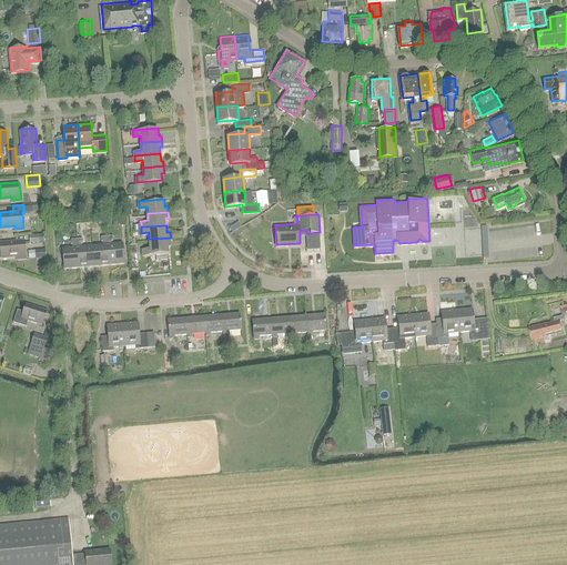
[(104,242),(93,243),(95,264),(111,263),(108,233),(107,234),(105,228),(99,228),(99,235),(102,234),(102,240),(103,240),(104,242)]
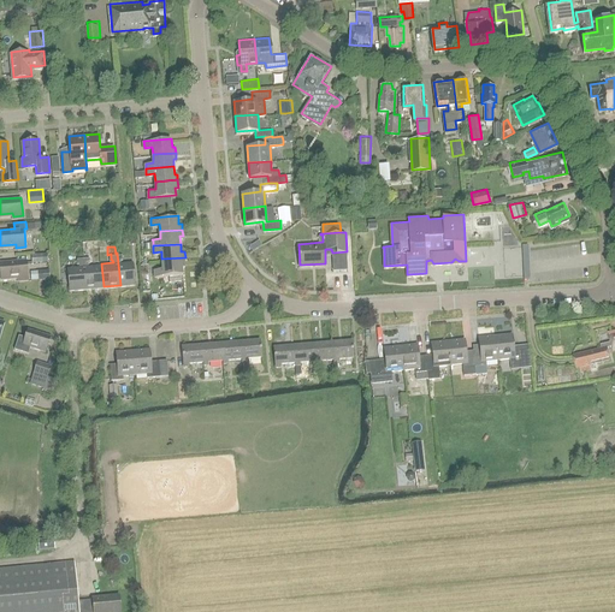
[(47,251),(33,253),(34,261),(47,260),(47,251)]
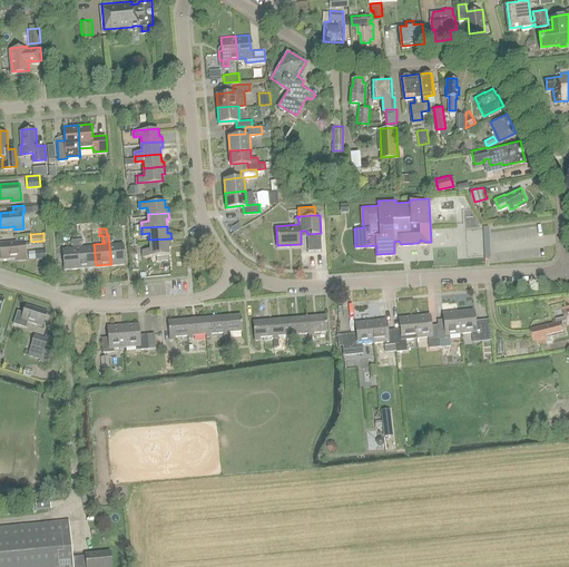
[(108,234),(111,264),(126,262),(125,242),(114,243),(114,240),(115,240),(114,234),(108,234)]
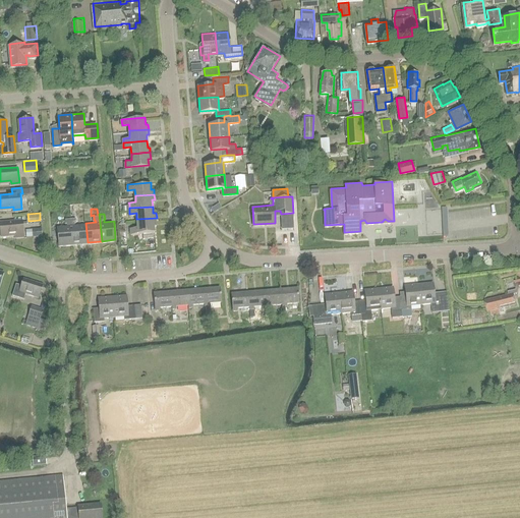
[(71,217),(73,243),(88,242),(85,223),(76,224),(76,221),(77,221),(77,216),(71,217)]
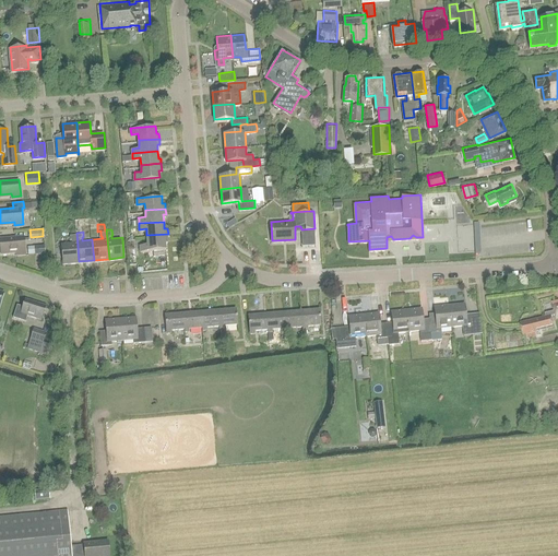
[(64,262),(79,261),(76,233),(71,233),(72,238),(73,238),(74,241),(62,243),(64,262)]
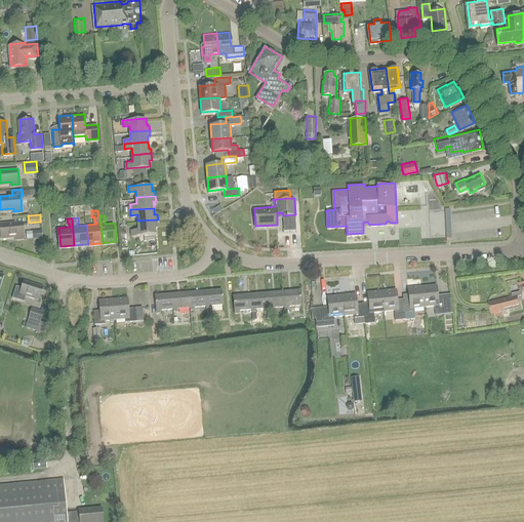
[(158,225),(158,219),(137,221),(138,228),(132,228),(132,234),(154,233),(156,232),(155,225),(158,225)]
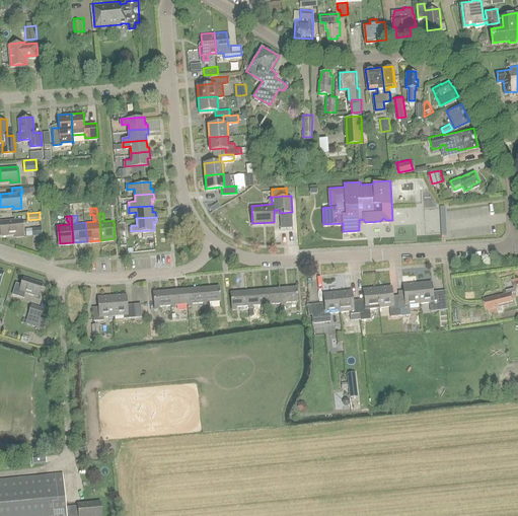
[(15,234),(23,234),(22,218),(0,220),(0,221),(1,233),(15,232),(15,234)]
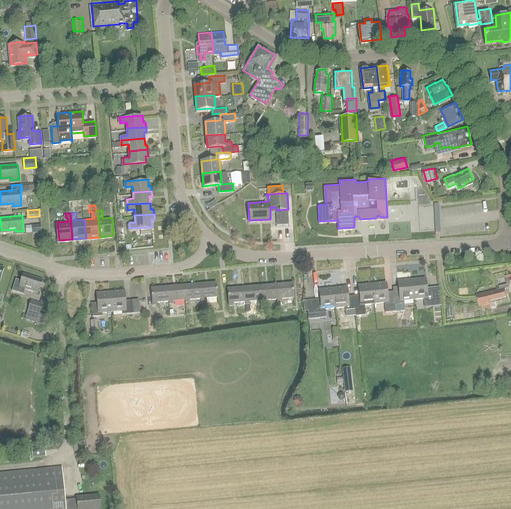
[(42,278),(24,272),(22,279),(16,277),(12,289),(24,292),(26,287),(38,291),(42,278)]
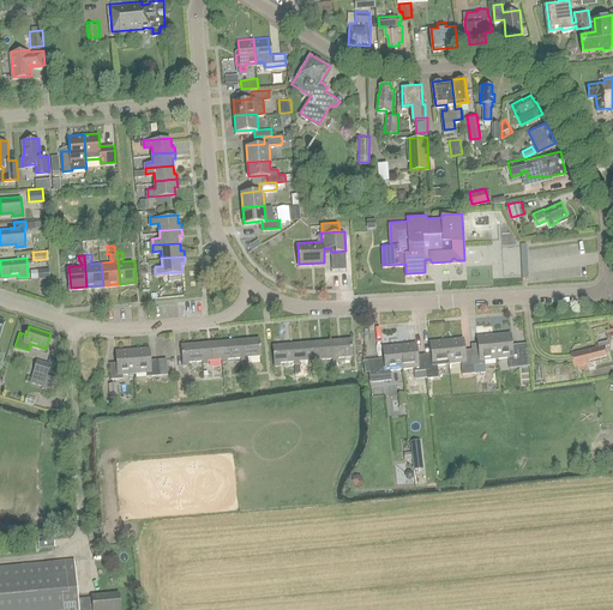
[(608,334),(610,338),(599,340),(600,344),(572,351),(576,367),(580,366),(581,369),(590,367),(589,363),(592,362),(590,360),(610,355),(607,344),(611,343),(611,346),(612,345),(612,326),(607,328),(608,334)]
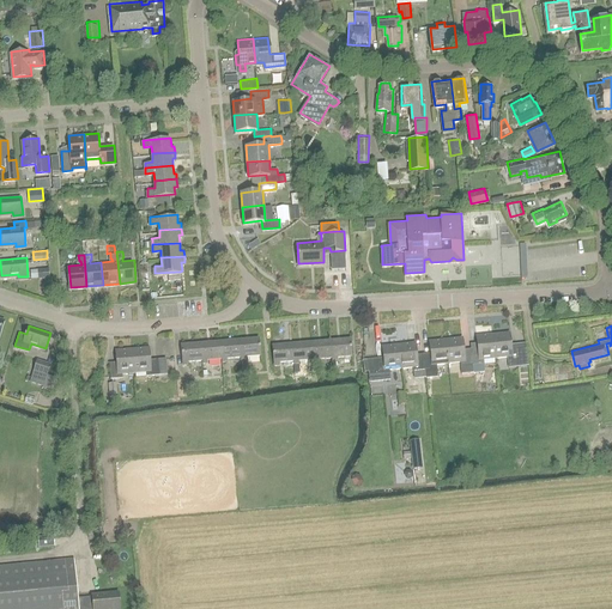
[(510,330),(494,332),(496,355),(509,354),(509,358),(521,357),(528,357),(527,340),(519,341),(511,342),(510,330)]
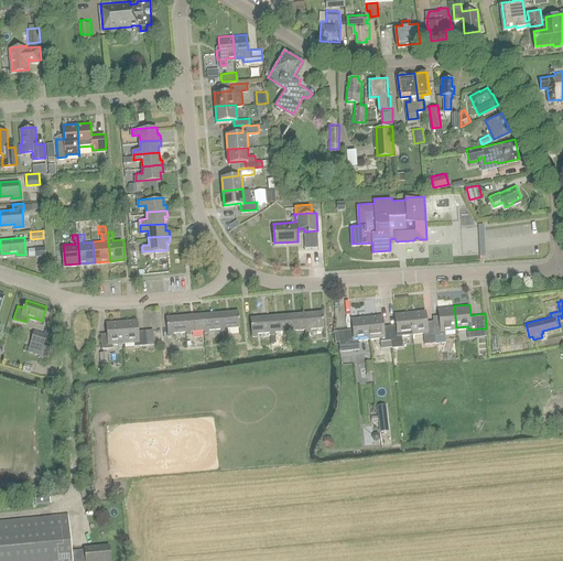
[(440,319),(433,319),(435,334),(446,333),(445,328),(456,327),(454,305),(439,308),(440,319)]
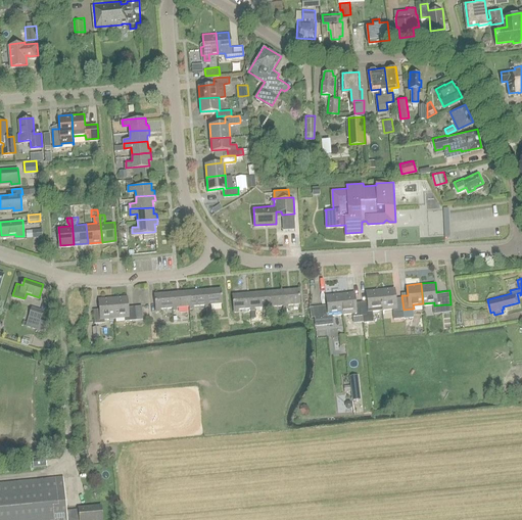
[(405,316),(401,295),(396,296),(395,286),(380,288),(383,309),(393,308),(394,317),(405,316)]
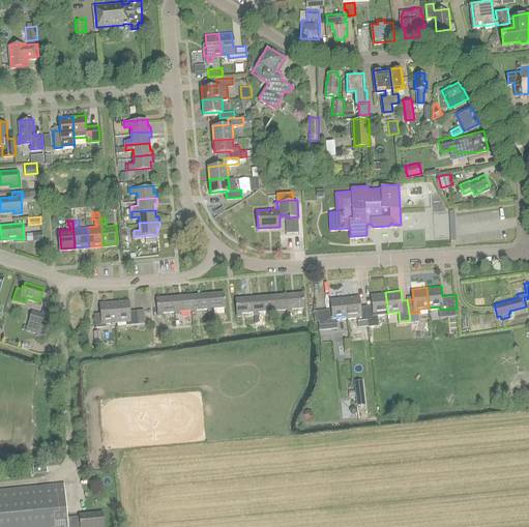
[(223,291),(206,292),(207,308),(208,308),(208,310),(213,310),(213,306),(224,306),(223,291)]
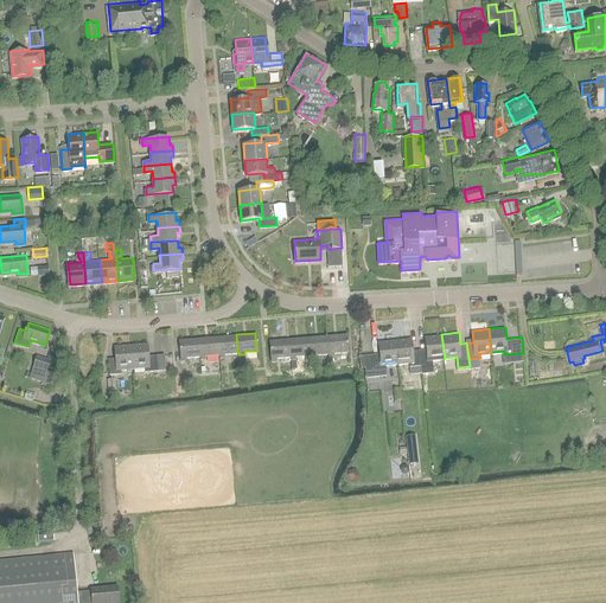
[(327,335),(329,352),(329,355),(335,354),(333,352),(348,351),(346,333),(327,335)]
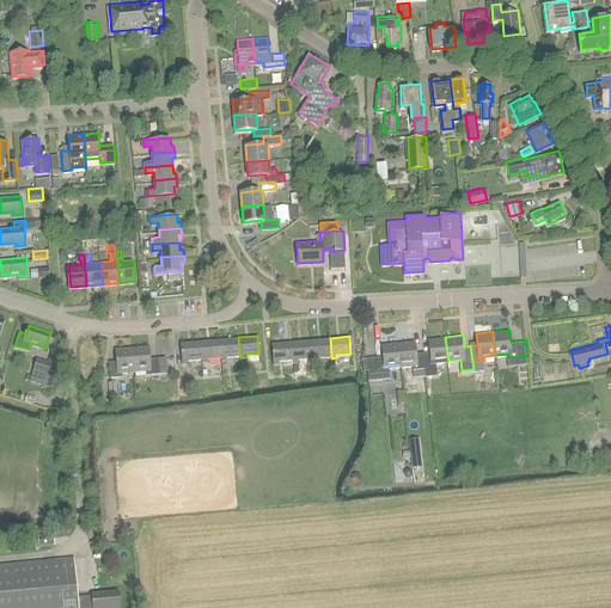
[(238,337),(219,338),(220,356),(221,356),(221,360),(227,358),(226,356),(239,355),(238,337)]
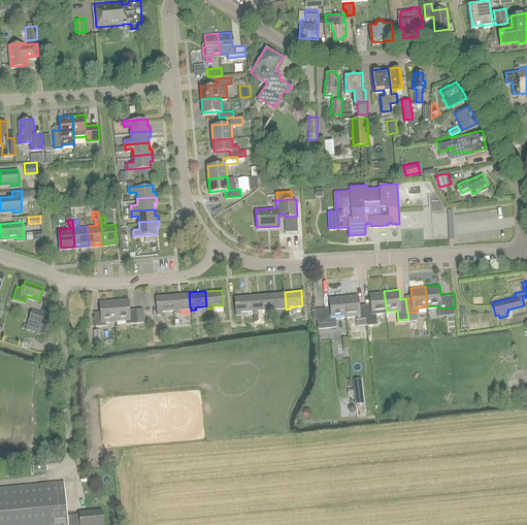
[(365,303),(367,317),(367,324),(377,323),(376,313),(387,312),(384,291),(370,292),(371,302),(365,303)]
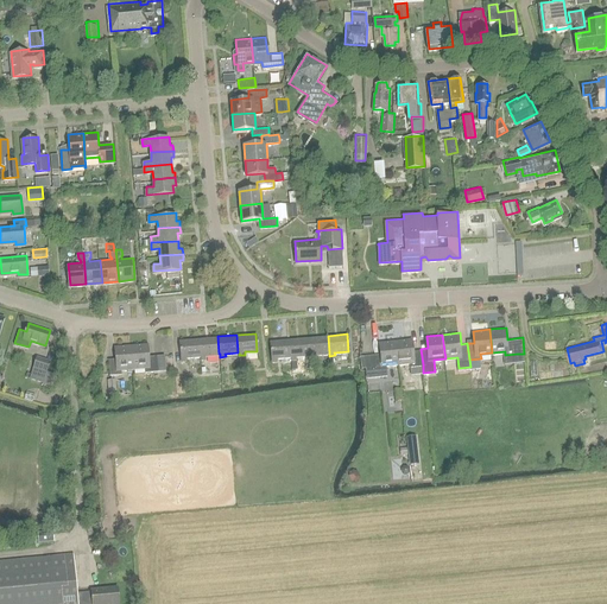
[(217,336),(198,338),(201,356),(201,358),(207,358),(207,355),(219,354),(217,336)]
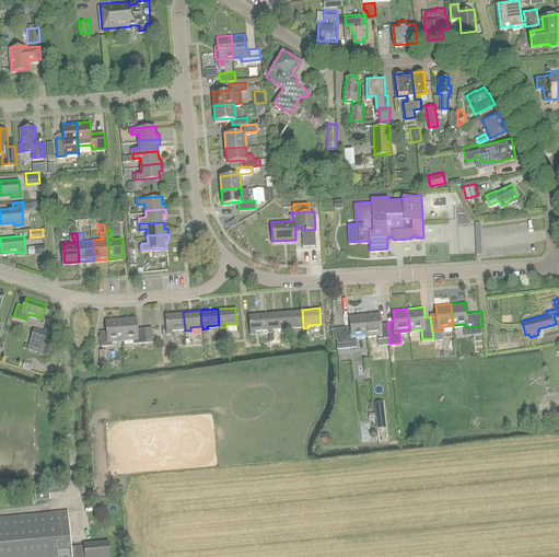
[(291,326),(303,325),(302,310),(284,311),(286,327),(286,329),(291,329),(291,326)]
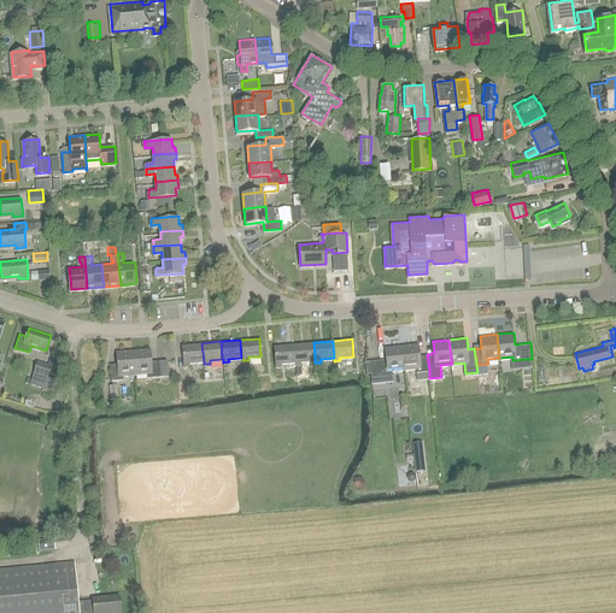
[(294,345),(295,361),(295,364),(300,364),(300,361),(315,360),(314,342),(294,345)]
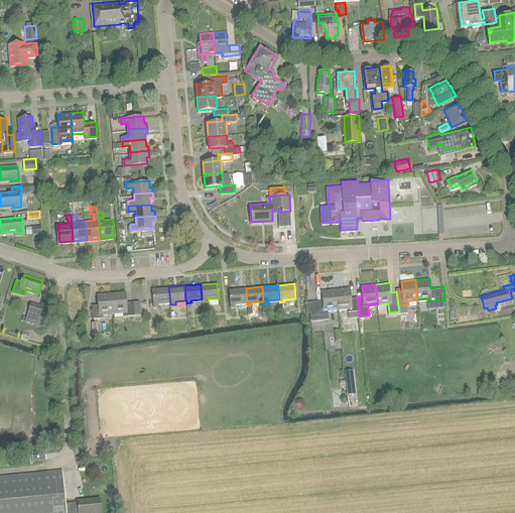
[(349,310),(359,309),(357,296),(351,297),(350,286),(336,288),(338,307),(348,306),(349,310)]
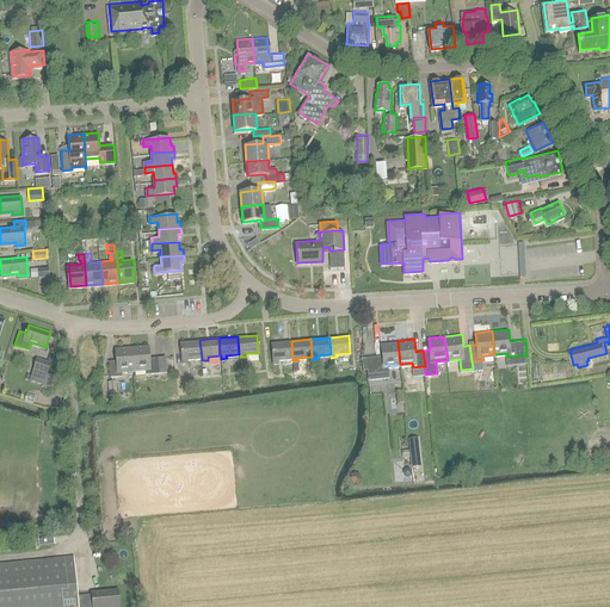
[(202,358),(199,340),(180,341),(183,361),(188,361),(188,359),(202,358)]
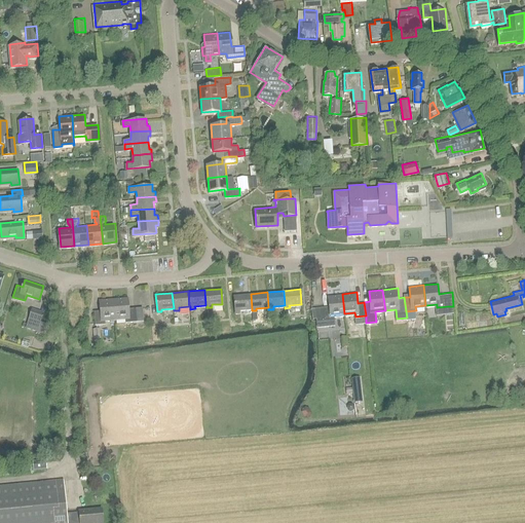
[(252,308),(251,294),(233,295),(235,312),(240,311),(240,309),(252,308)]
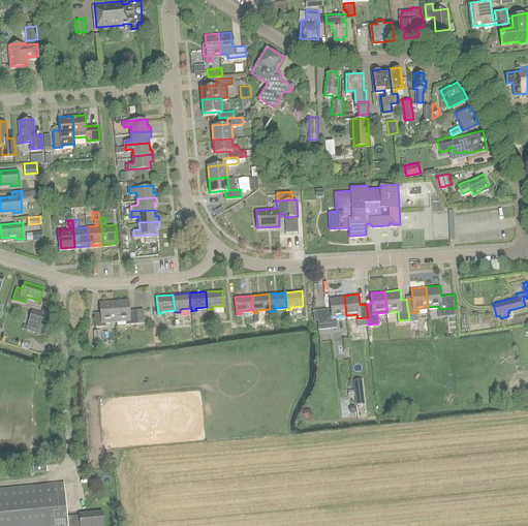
[(346,315),(344,296),(331,297),(332,308),(318,309),(320,328),(328,327),(327,322),(337,321),(337,316),(346,315)]
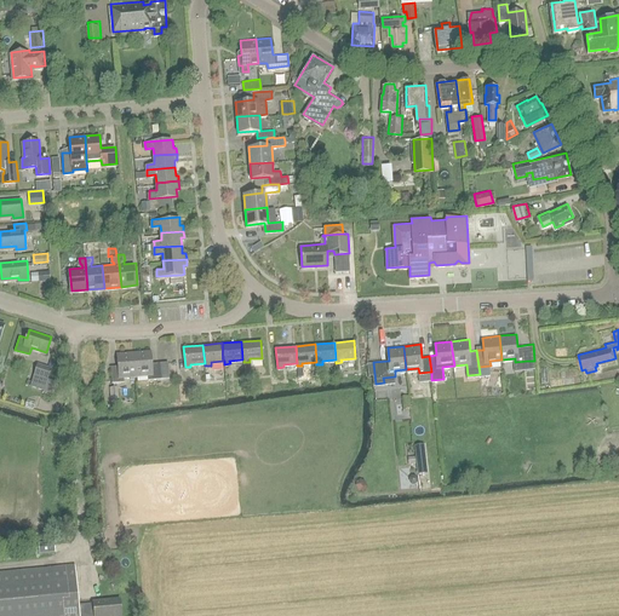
[(150,350),(135,351),(137,375),(149,374),(149,378),(170,376),(168,363),(168,360),(152,362),(150,350)]
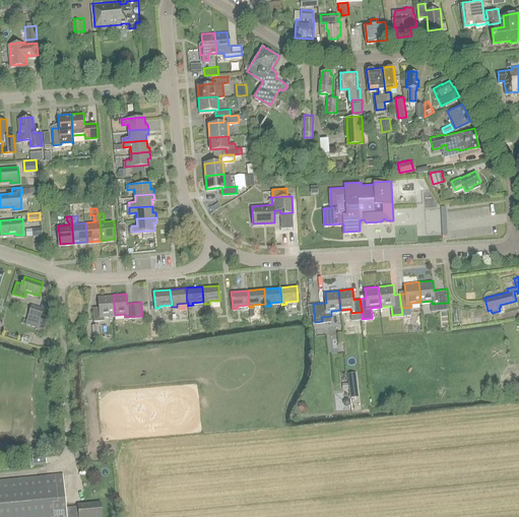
[(115,315),(113,295),(99,296),(100,306),(93,307),(94,320),(105,319),(105,316),(115,315)]
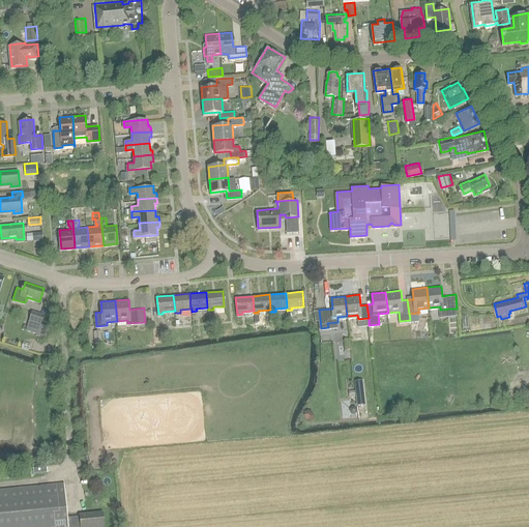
[(26,328),(38,332),(41,323),(45,313),(32,310),(29,319),(26,328)]
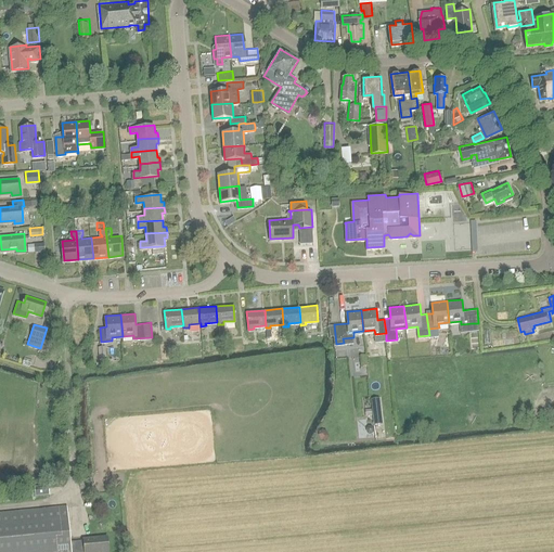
[(374,423),(382,422),(378,396),(372,397),(374,423)]
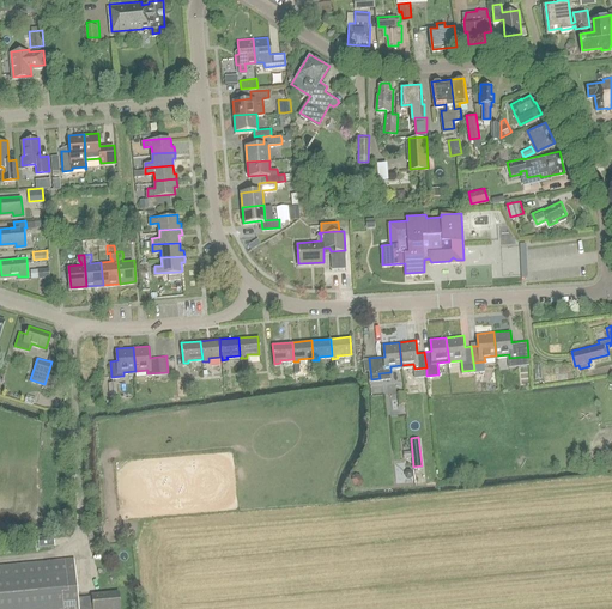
[(53,543),(53,534),(36,535),(37,544),(53,543)]
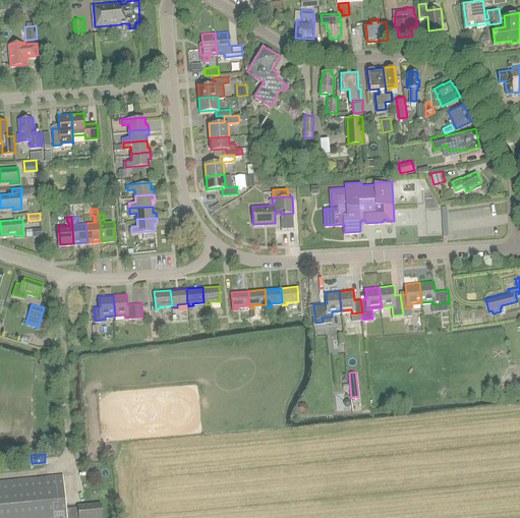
[(102,517),(101,502),(78,504),(78,506),(66,508),(63,473),(0,478),(0,517),(102,517)]
